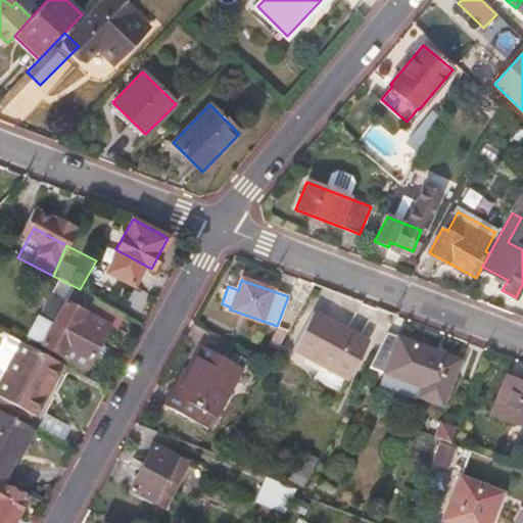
[(86,369),(108,325),(116,329),(125,313),(101,300),(92,317),(63,300),(40,343),(86,369)]
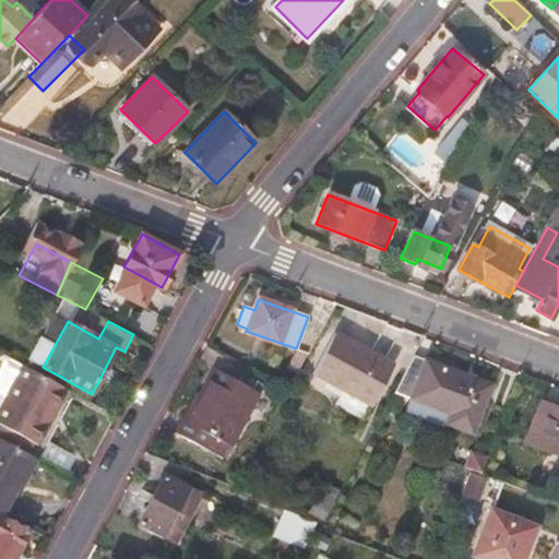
[(337,332),(314,375),(366,403),(389,360),(337,332)]
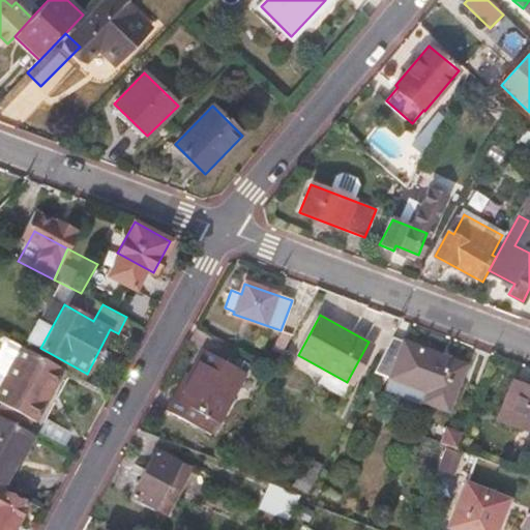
[(448,412),(465,365),(391,339),(373,372),(425,392),(421,402),(448,412)]
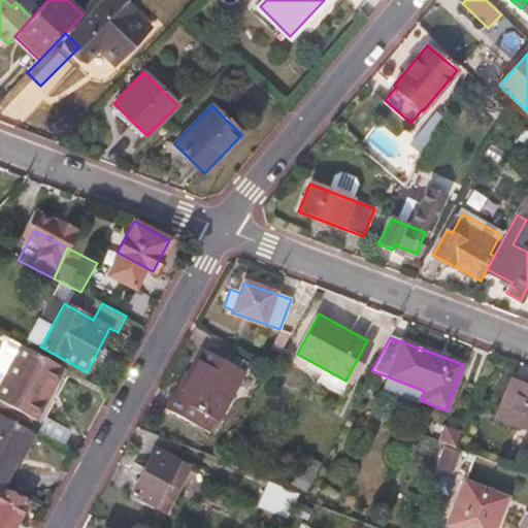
[(54,388),(64,367),(22,344),(0,386),(0,400),(36,421),(46,401),(43,399),(51,386),(54,388)]
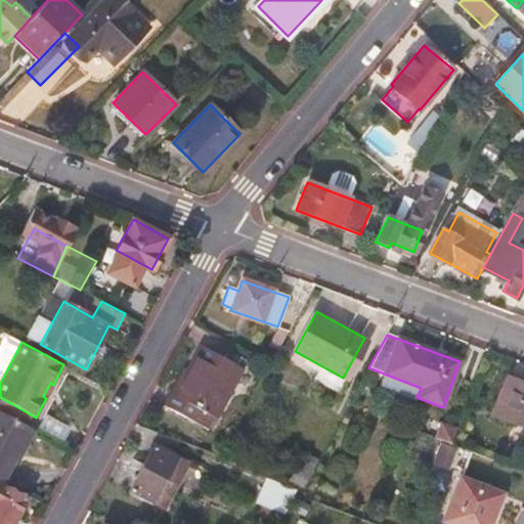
[(172,392),(165,404),(210,429),(242,372),(202,349),(177,394),(172,392)]
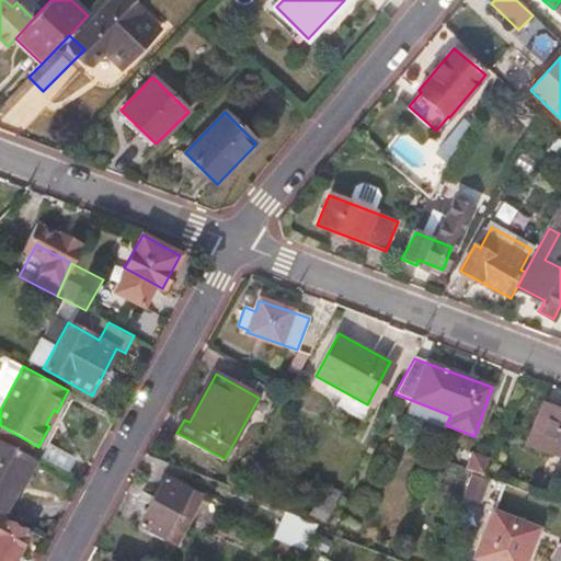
[(560,410),(542,402),(525,443),(560,457),(560,410)]
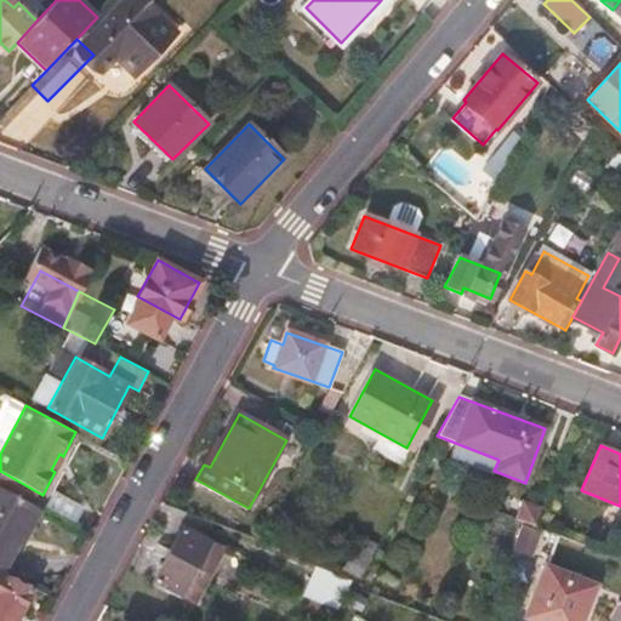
[(51,469),(55,472),(63,456),(60,454),(51,469)]
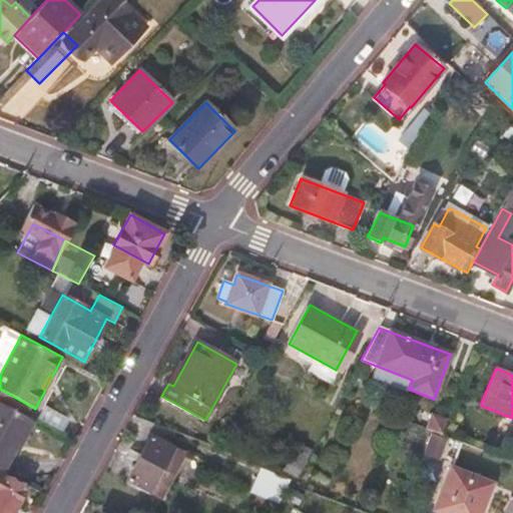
[(0,403),(0,470),(3,473),(31,420),(0,403)]
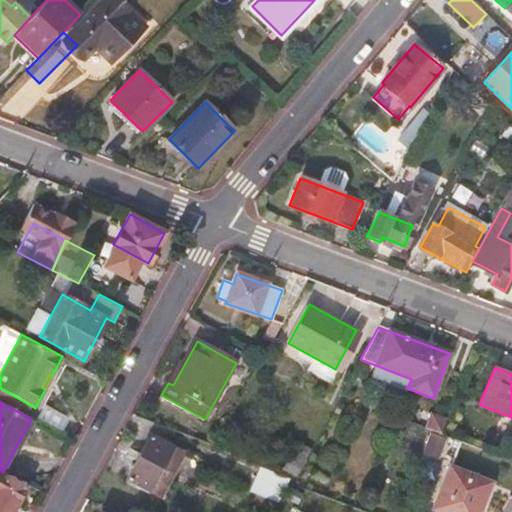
[(439,435),(446,419),(431,413),(424,430),(432,433),(439,435)]
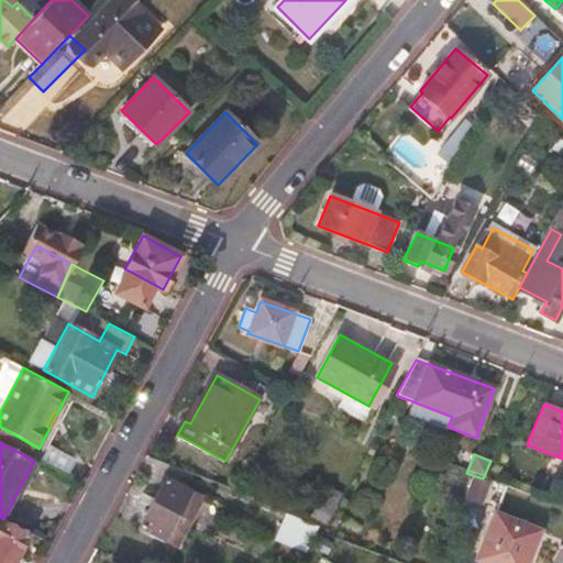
[(478,503),(486,483),(472,477),(464,497),(478,503)]
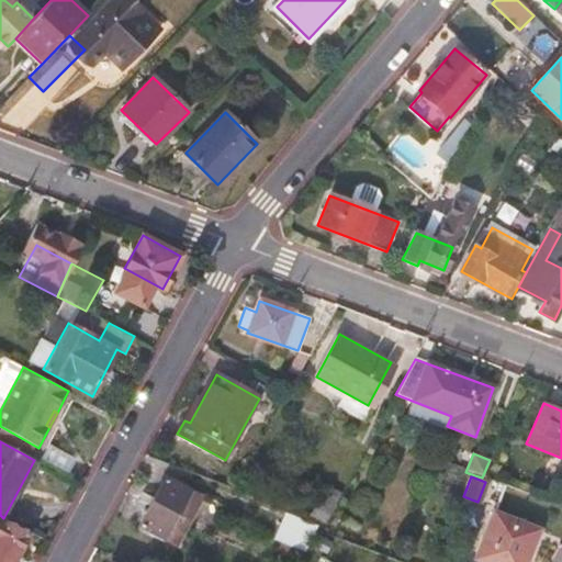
[(166,478),(138,527),(164,540),(175,519),(188,527),(203,497),(166,478)]
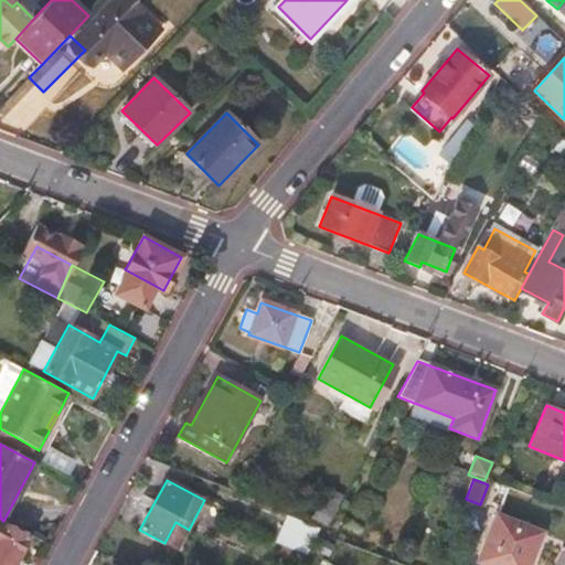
[(338,507),(344,496),(327,487),(320,500),(338,507)]
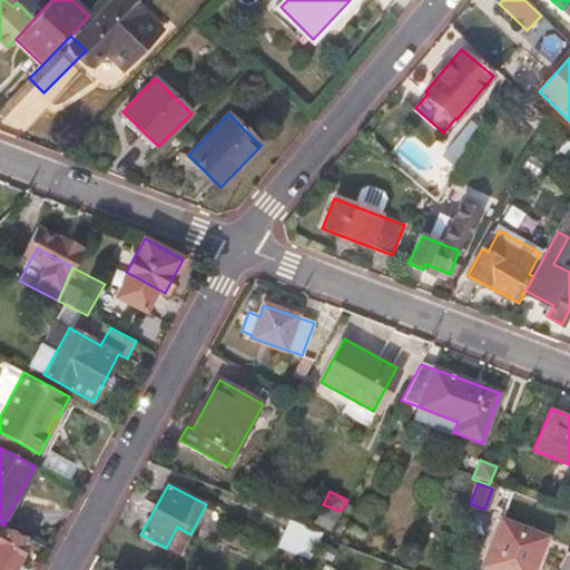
[(569,495),(559,492),(552,508),(569,513),(569,495)]
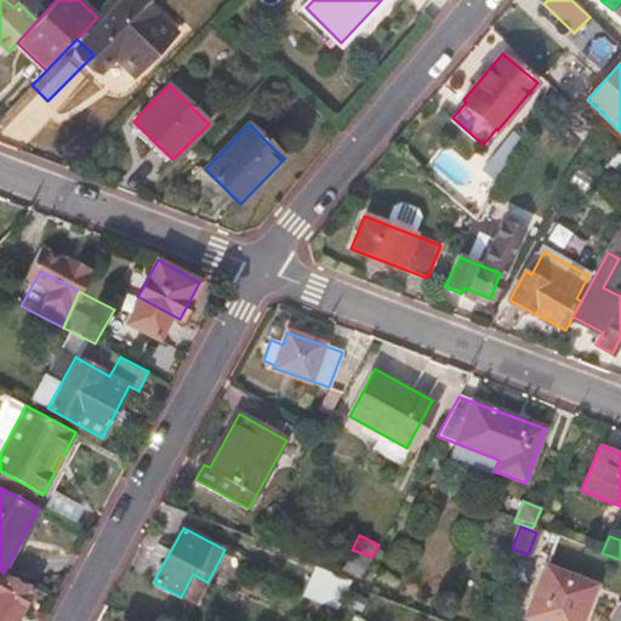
[(359,579),(371,557),(352,550),(341,571),(359,579)]
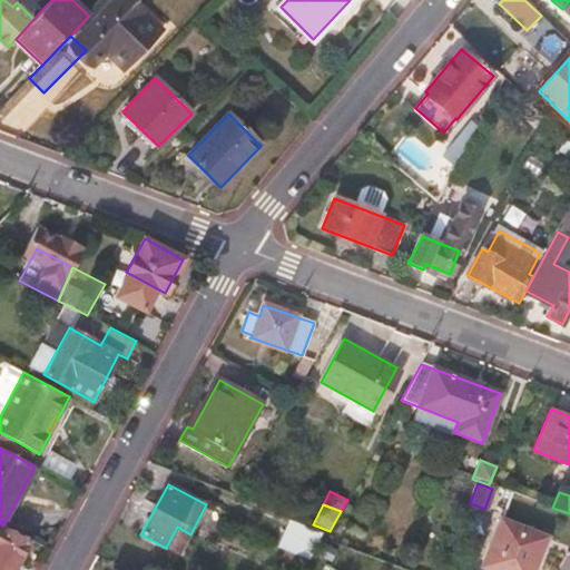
[(481,567),(491,569),(532,569),(543,542),(520,534),(522,528),(502,520),(499,519),(481,567)]
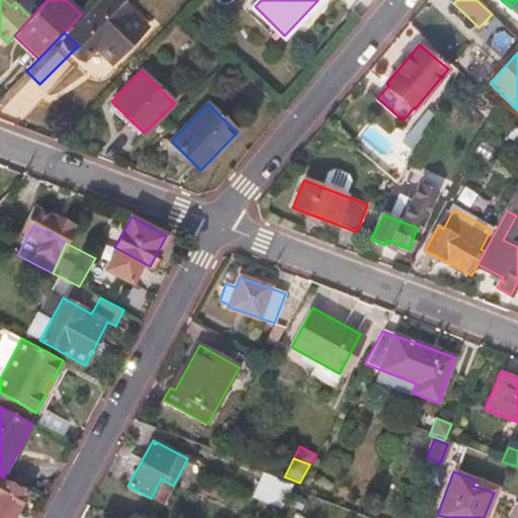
[(262,473),(253,496),(281,508),(290,485),(262,473)]
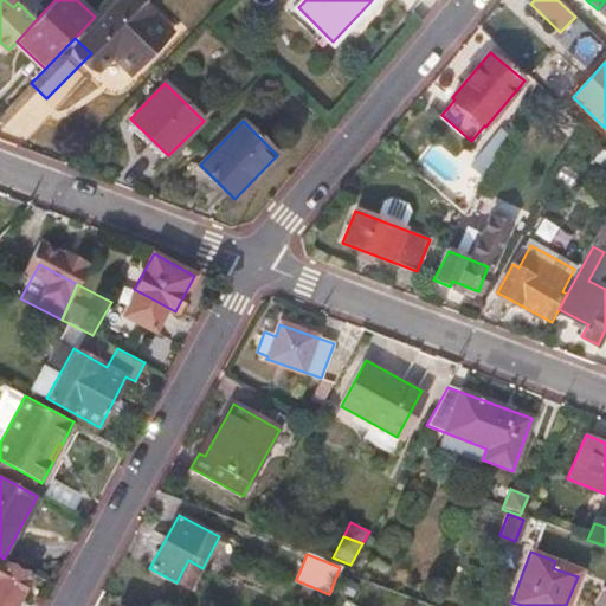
[(0,605),(14,605),(32,573),(4,559),(0,555),(0,605)]
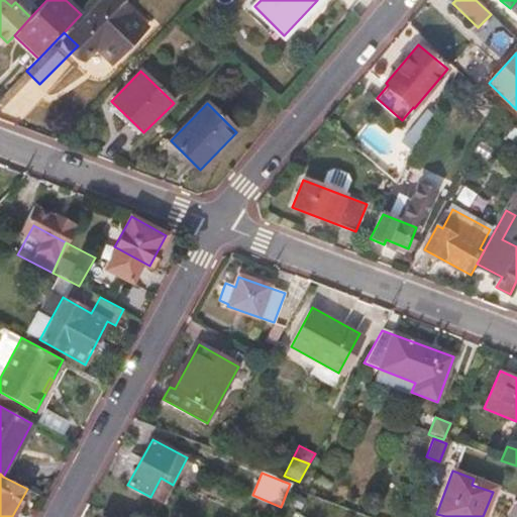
[(495,487),(474,479),(472,485),(493,492),(495,487)]
